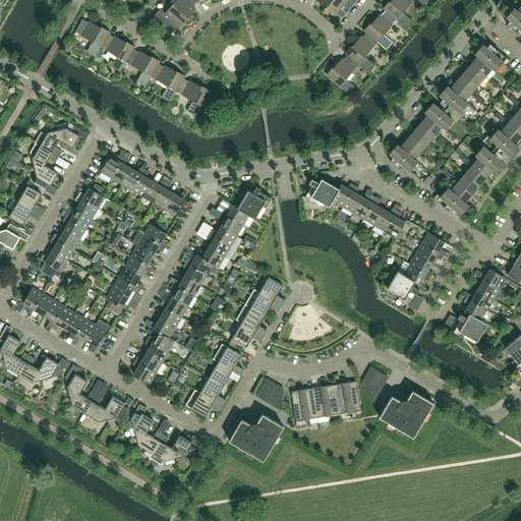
[(197,2),(195,0),(176,0),(173,5),(188,18),(196,9),(193,7),(197,2)]
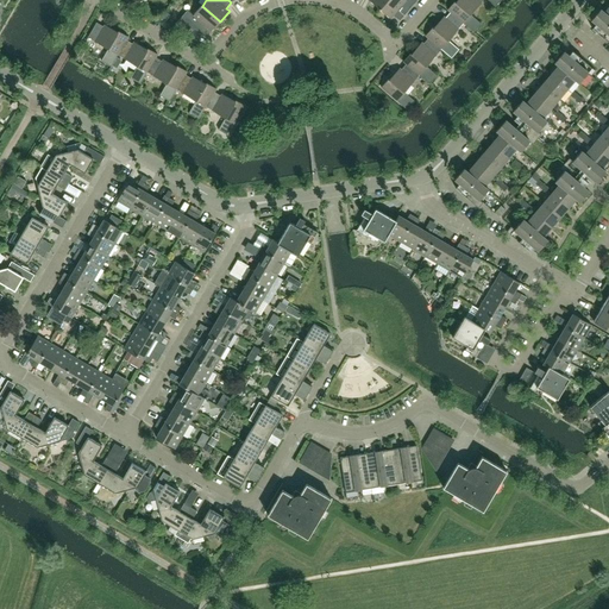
[(387,0),(370,0),(381,10),(387,0)]
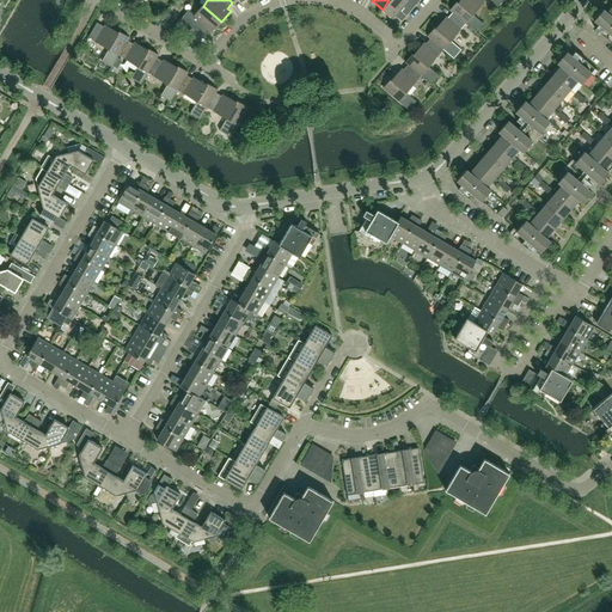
[(402,20),(418,0),(389,0),(383,10),(393,19),(396,16),(402,20)]
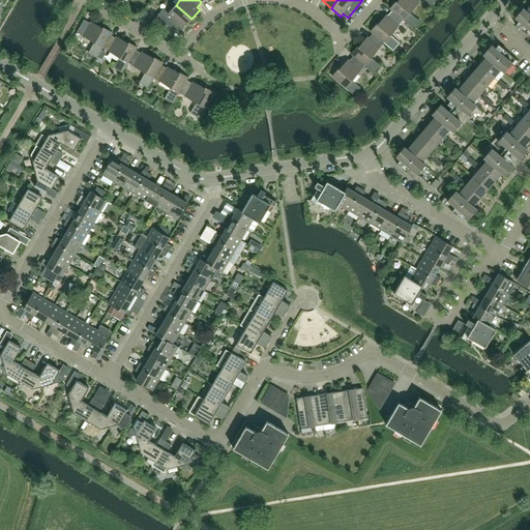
[(410,12),(420,0),(399,0),(396,2),(396,1),(389,8),(392,10),(404,20),(403,21),(412,28),(418,21),(410,12)]
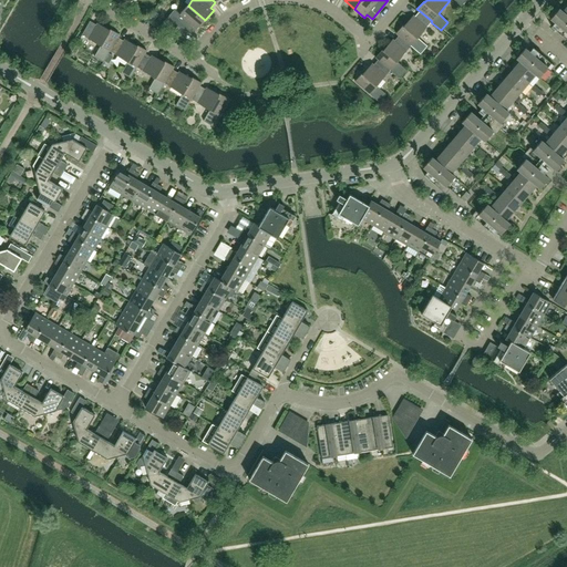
[(205,20),(188,6),(179,14),(175,10),(166,20),(188,33),(193,27),(196,30),(205,20)]
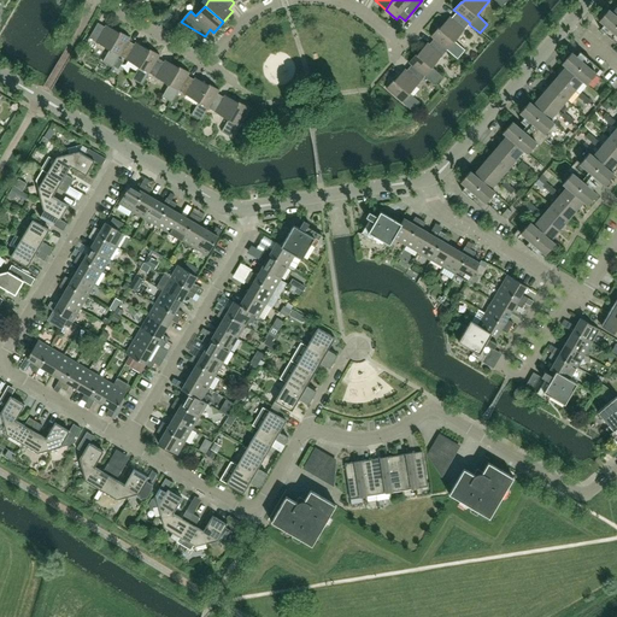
[(616,17),(612,13),(609,10),(599,21),(604,24),(600,29),(616,43),(616,17)]
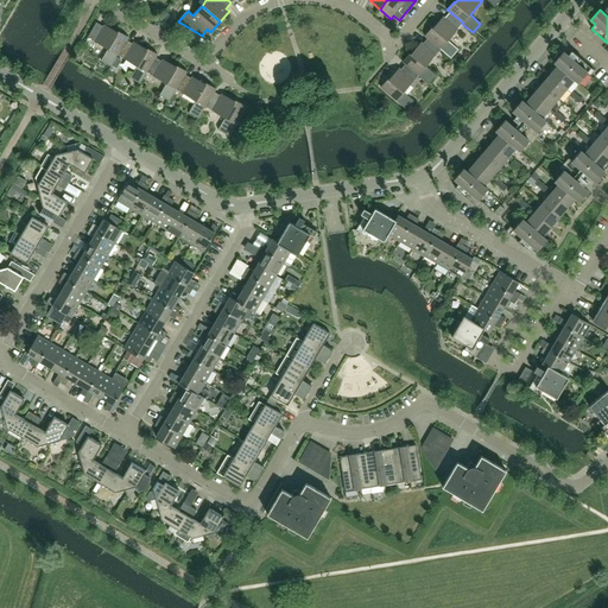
[(448,40),(462,24),(463,23),(450,12),(445,18),(443,17),(434,29),(432,27),(425,36),(428,38),(441,49),(451,58),(458,50),(448,40)]
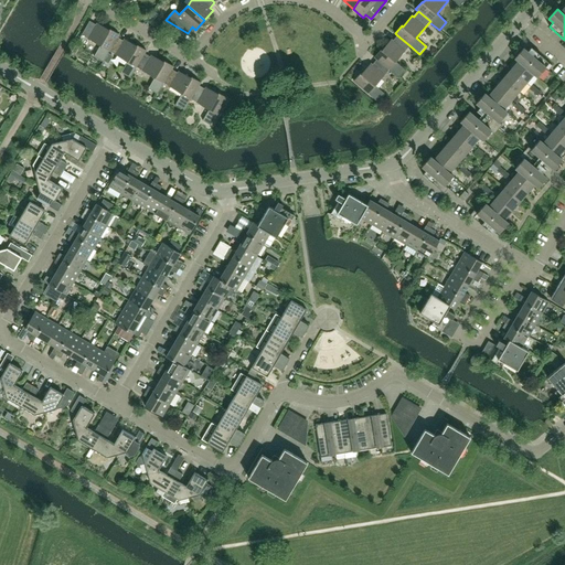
[(109,51),(117,38),(119,34),(110,29),(109,30),(97,23),(96,24),(89,21),(82,34),(100,45),(94,56),(103,62),(109,51)]
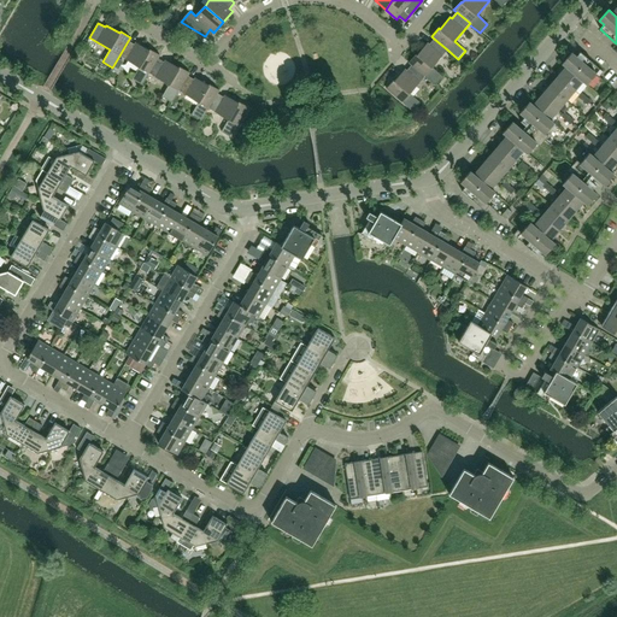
[(433,68),(447,50),(434,39),(429,45),(428,43),(417,54),(416,54),(409,63),(411,65),(412,65),(425,76),(424,76),(435,86),(442,76),(433,68)]
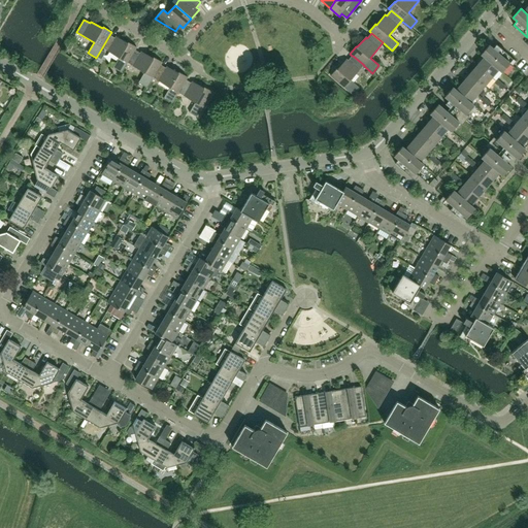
[(127,63),(135,50),(137,47),(128,42),(128,43),(117,36),(116,38),(109,35),(102,47),(120,58),(113,68),(122,73),(128,63),(127,63)]
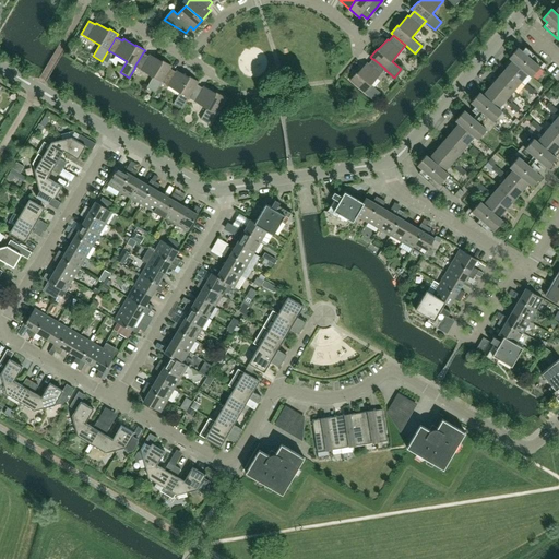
[(547,66),(525,47),(522,51),(518,48),(509,58),(513,60),(528,73),(532,76),(539,68),(543,70),(547,66)]
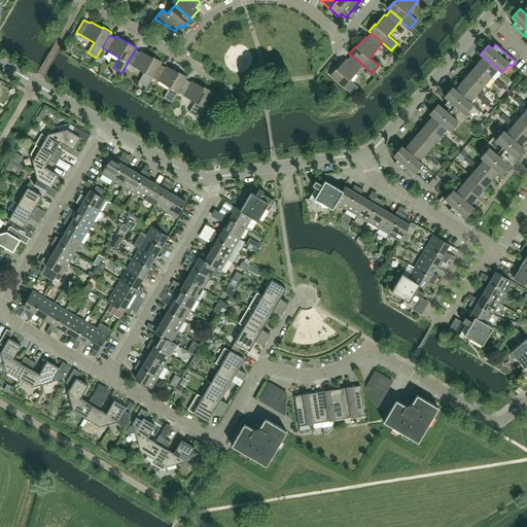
[(152,77),(160,65),(161,65),(162,62),(153,57),(152,58),(141,51),(140,53),(135,49),(127,63),(128,63),(144,72),(138,82),(147,88),(152,77)]
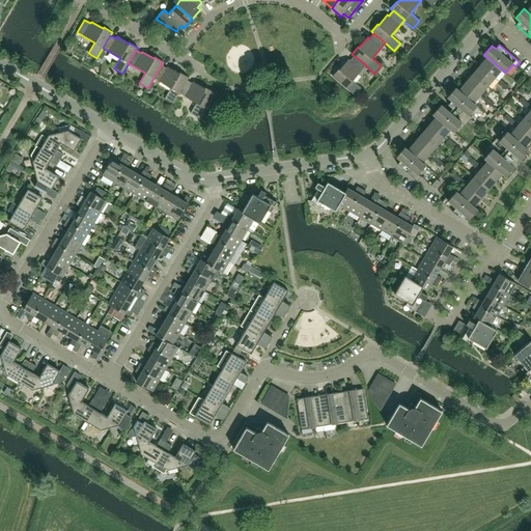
[(353,81),(365,65),(366,65),(355,56),(354,56),(350,61),(348,59),(340,70),(339,68),(333,77),(355,95),(362,88),(353,81)]
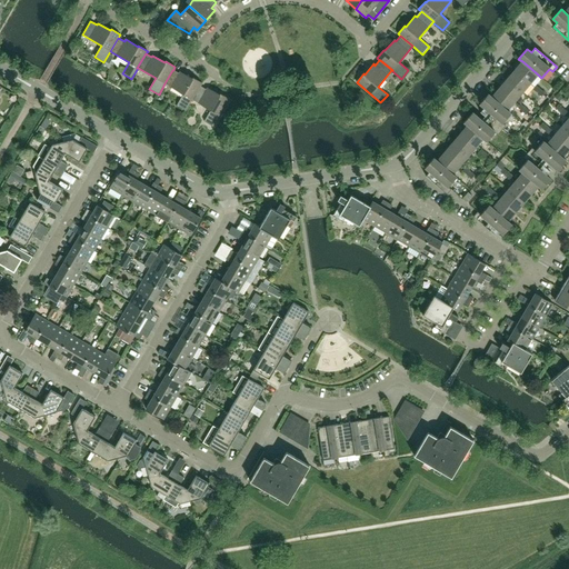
[(538,75),(522,61),(515,71),(530,85),(538,75)]
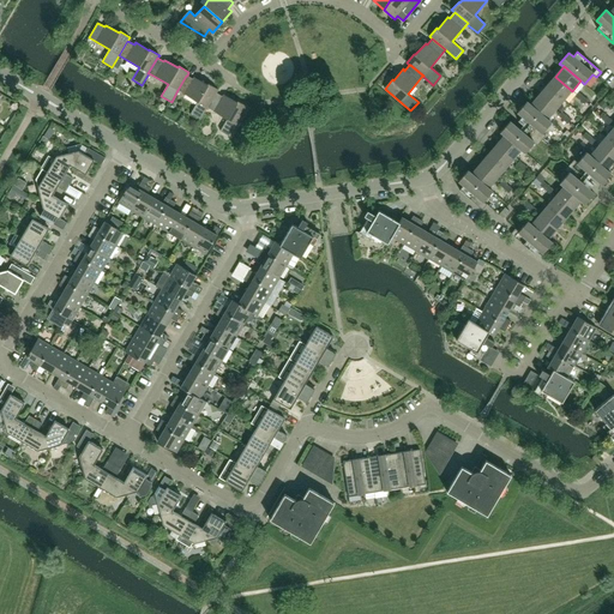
[(208,108),(216,92),(218,90),(209,84),(208,85),(194,77),(193,79),(187,76),(186,76),(178,90),(198,102),(191,114),(200,120),(208,108)]
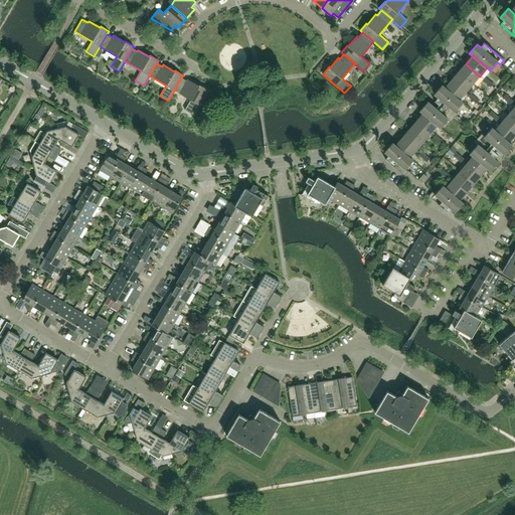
[(480,76),(466,64),(459,71),(473,83),(480,76)]
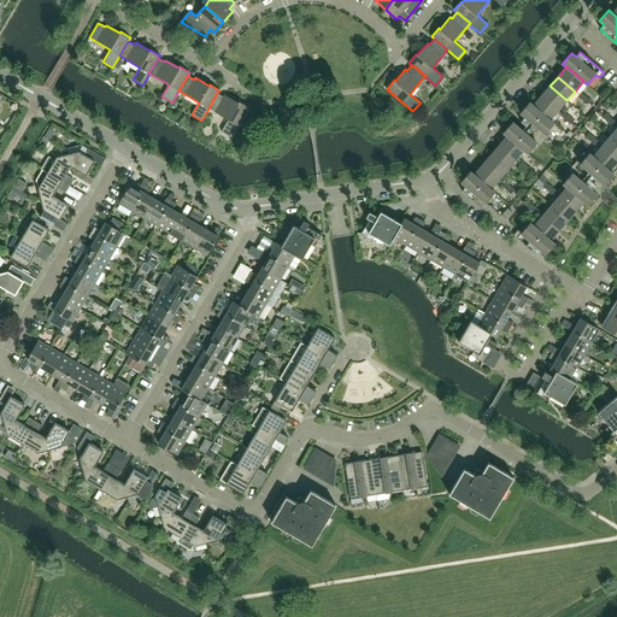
[(566,100),(550,86),(541,95),(558,110),(566,100)]
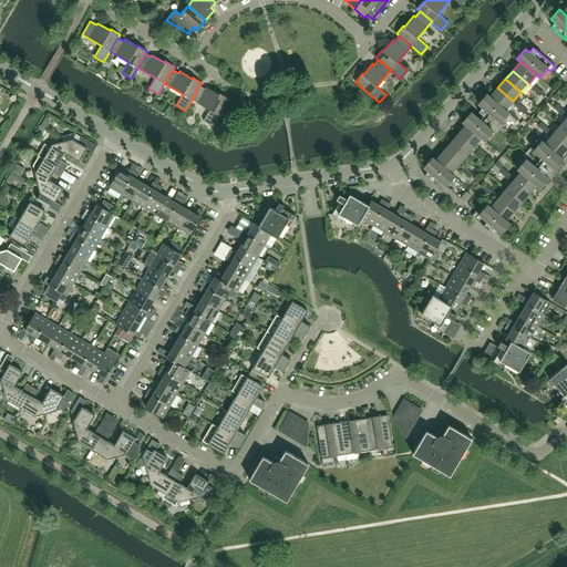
[(213,126),(228,99),(219,93),(219,95),(207,88),(206,90),(199,85),(192,100),(209,111),(204,121),(213,126)]
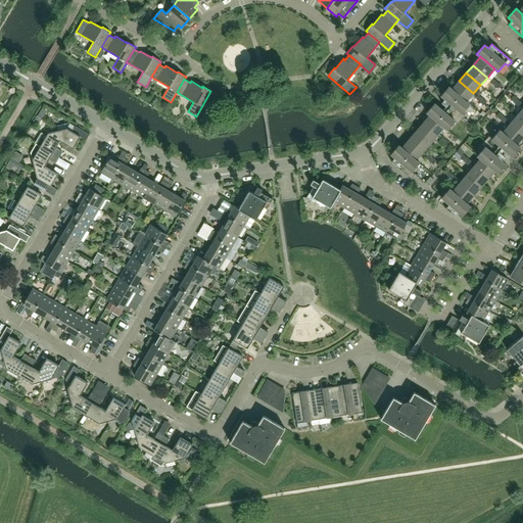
[(473,93),(459,81),(452,89),(466,101),(473,93)]
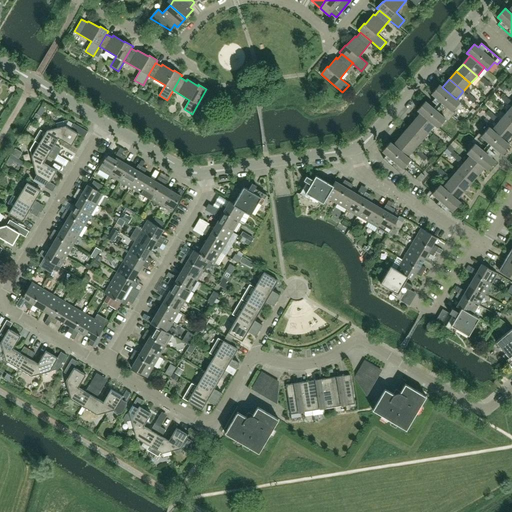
[(460,102),(456,99),(442,87),(439,85),(431,94),(435,97),(432,101),(437,105),(451,117),(455,113),(452,111),(460,102)]
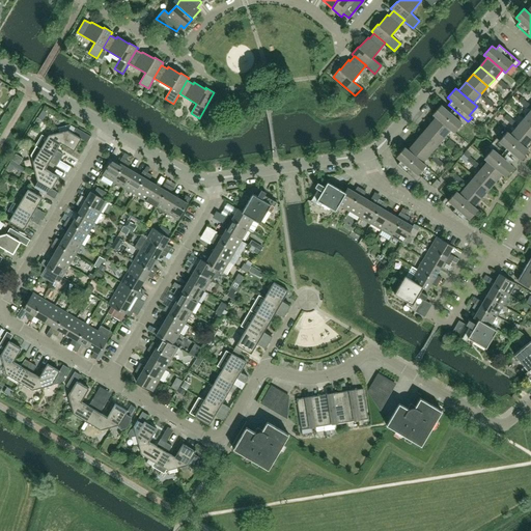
[(453,109),(449,112),(441,105),(432,114),(437,117),(451,130),(454,133),(462,123),(465,126),(468,121),(453,109)]
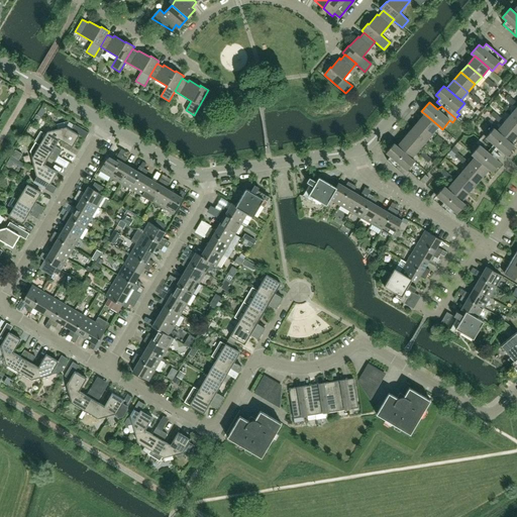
[(439,126),(425,114),(418,122),(432,134),(439,126)]
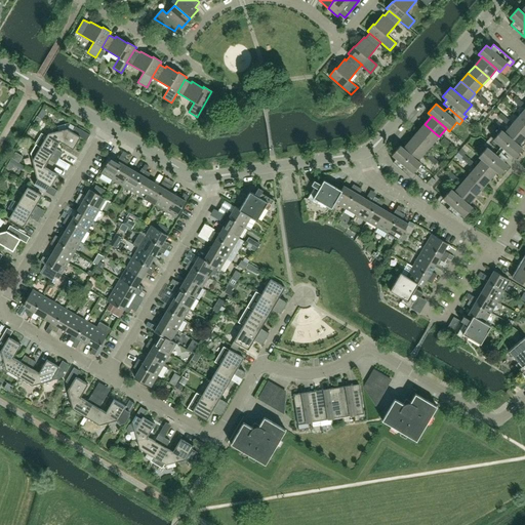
[(524,122),(519,117),(512,125),(524,135),(524,122)]
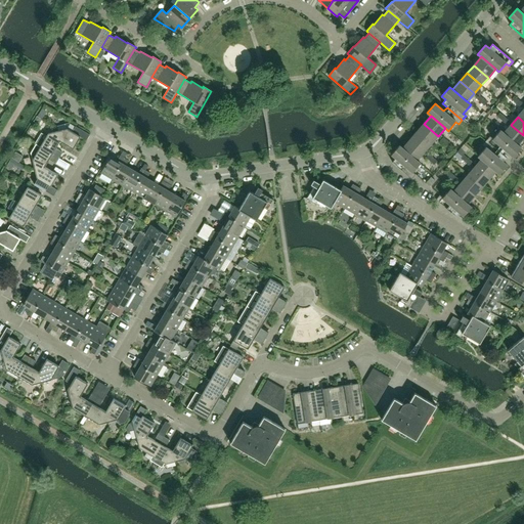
[(74,149),(80,137),(86,140),(90,135),(70,123),(57,126),(59,131),(57,131),(60,141),(74,149)]
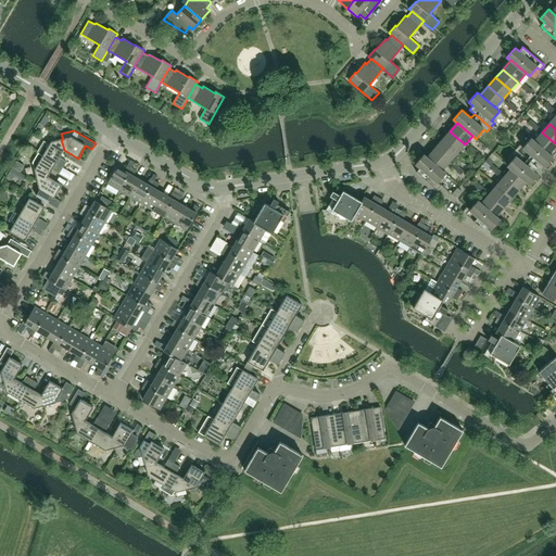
[(465,144),(450,131),(442,140),(457,153),(465,144)]
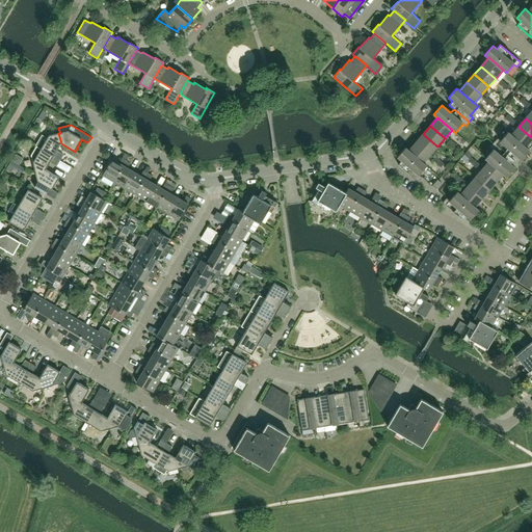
[(531,139),(531,137),(519,127),(511,135),(526,148),(531,139)]
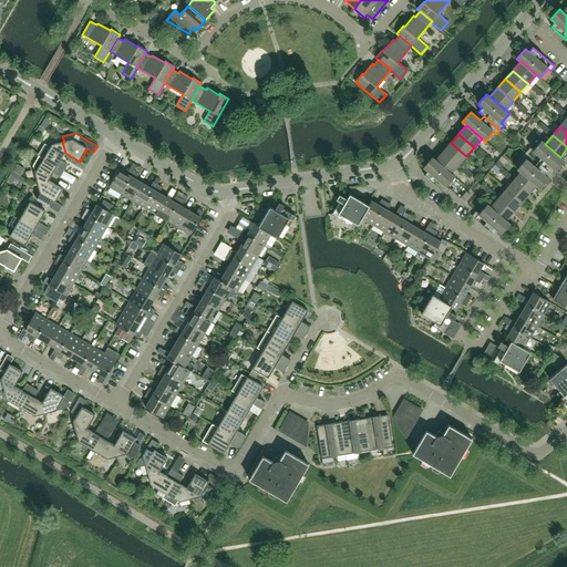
[(560,157),(545,144),(542,141),(533,151),(531,147),(526,152),(547,171),(552,166),(556,171),(564,161),(560,157)]
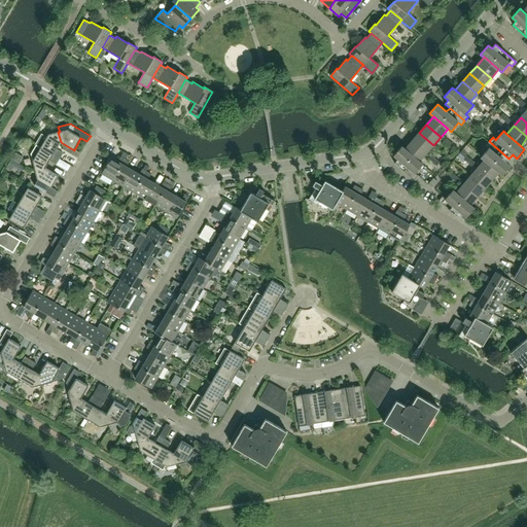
[(57,149),(61,142),(58,132),(48,134),(40,148),(60,160),(63,153),(57,149)]
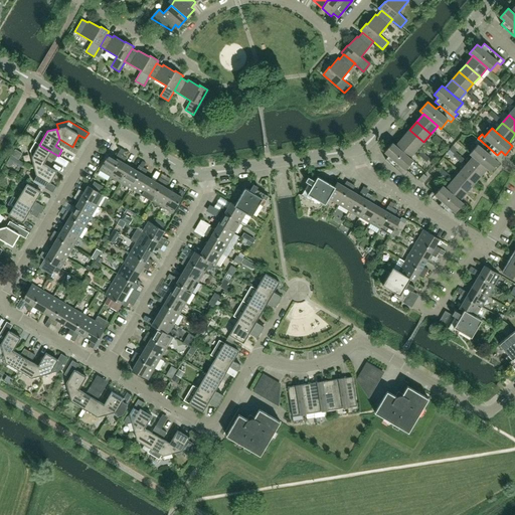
[(423,142),(409,130),(402,138),(416,150),(423,142)]
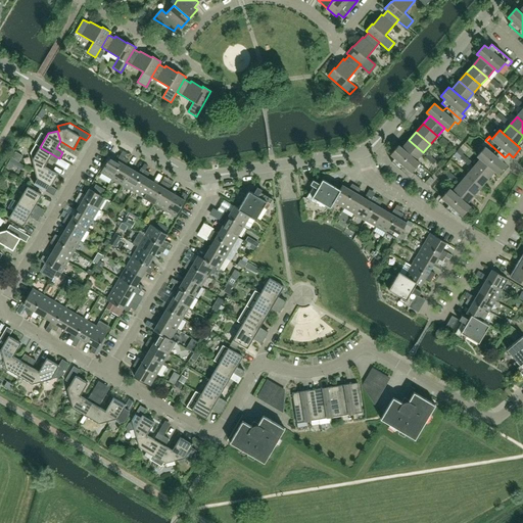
[(423,152),(409,140),(401,148),(416,160),(423,152)]
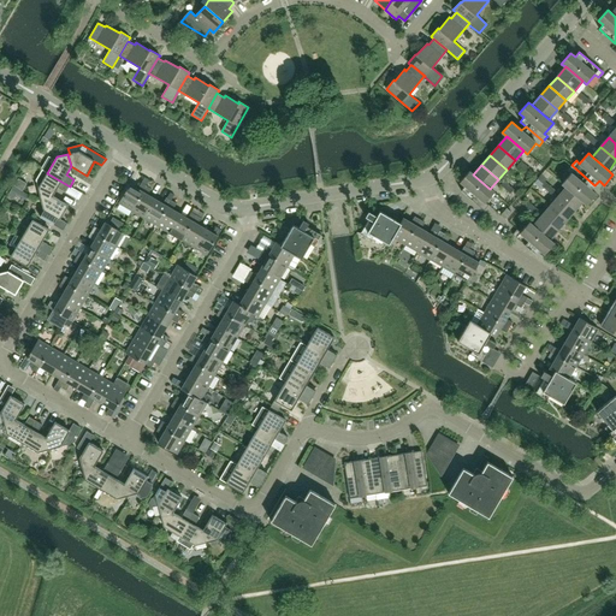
[(594,185),(572,165),(568,171),(570,173),(562,184),(566,187),(582,201),(586,205),(596,194),(591,190),(594,185)]
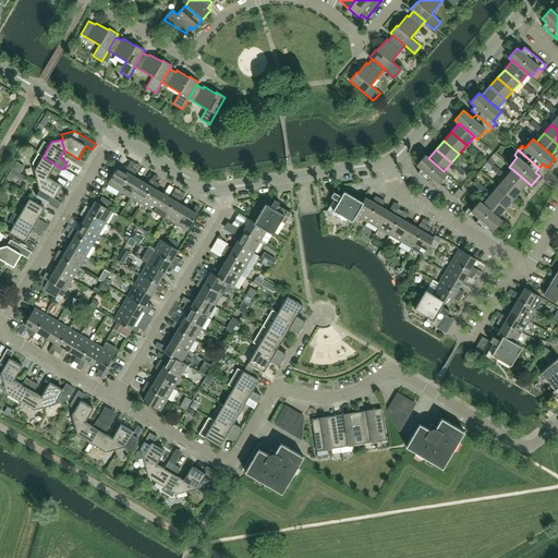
[(48,178),(52,170),(60,174),(63,169),(43,157),(38,154),(33,164),(35,171),(37,181),(48,178)]
